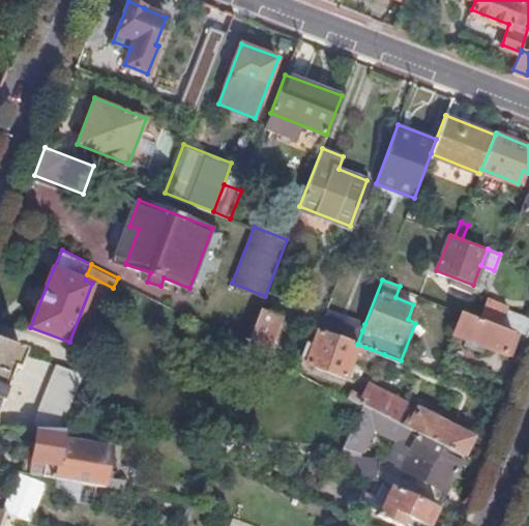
[(501,325),(507,310),(508,305),(489,298),(481,318),(501,325)]
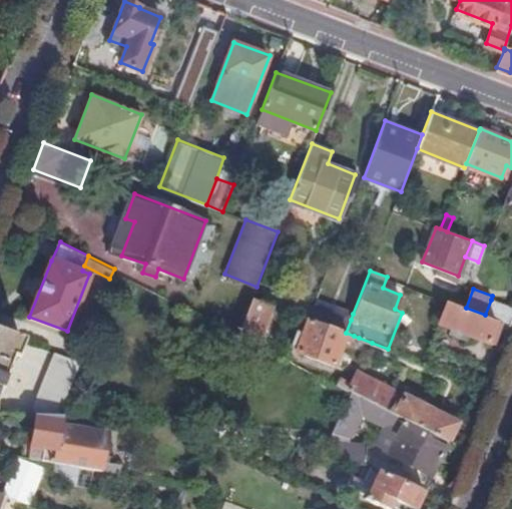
[(310,319),(311,320),(315,307),(277,293),(273,305),(310,319)]
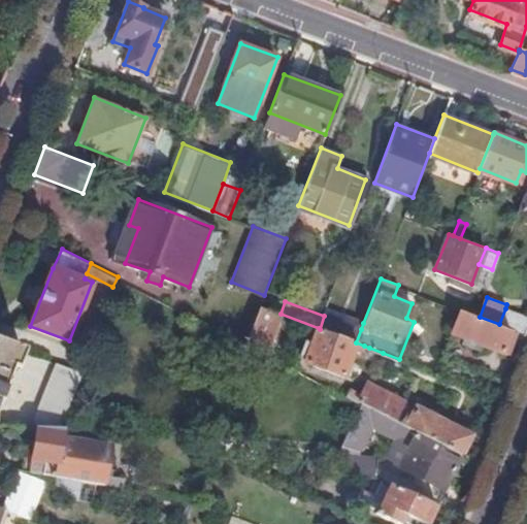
[(265,353),(281,314),(260,306),(245,344),(265,353)]
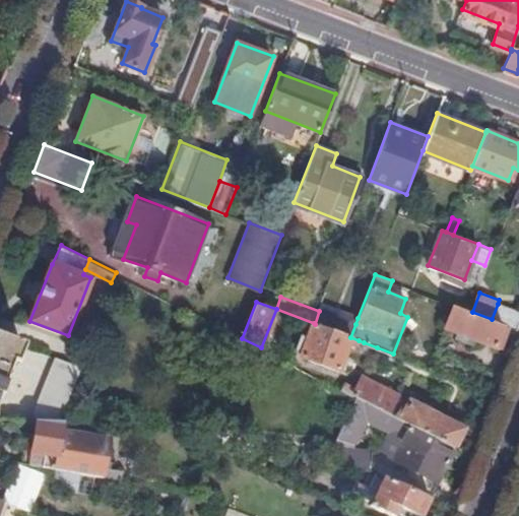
[(504,324),(517,330),(518,326),(518,313),(498,304),(492,319),(504,324)]
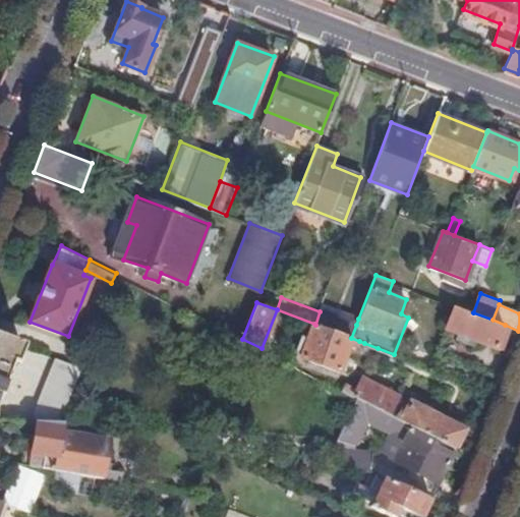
[(351,338),(356,325),(338,317),(340,311),(322,305),(320,311),(315,325),(351,338)]
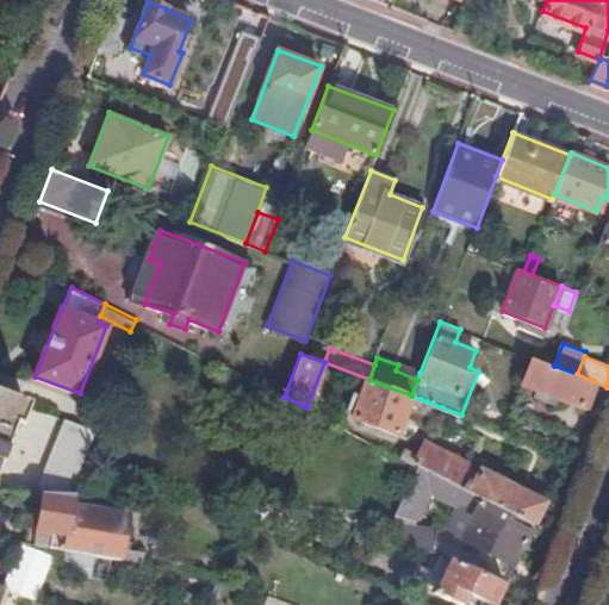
[(532,357),(522,381),(580,405),(591,380),(577,374),(554,366),(532,357)]
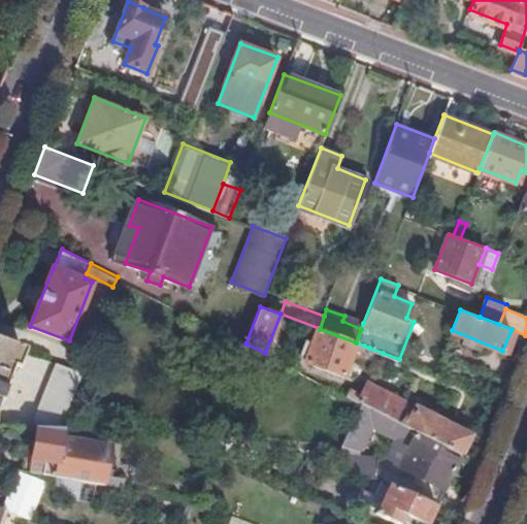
[(361,329),(363,323),(344,316),(342,321),(361,329)]
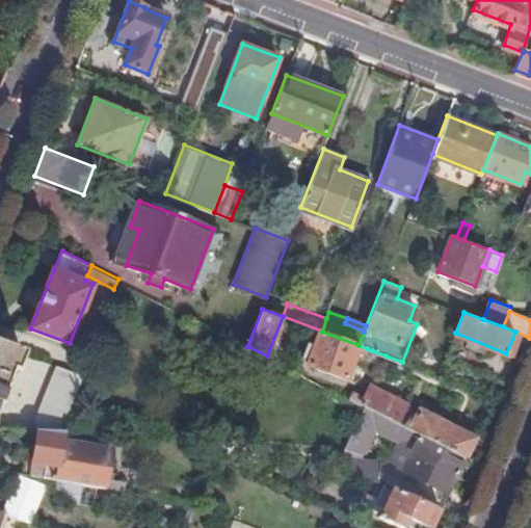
[(364,354),(367,348),(359,345),(322,332),(321,331),(315,347),(308,365),(347,379),(356,352),(364,354)]
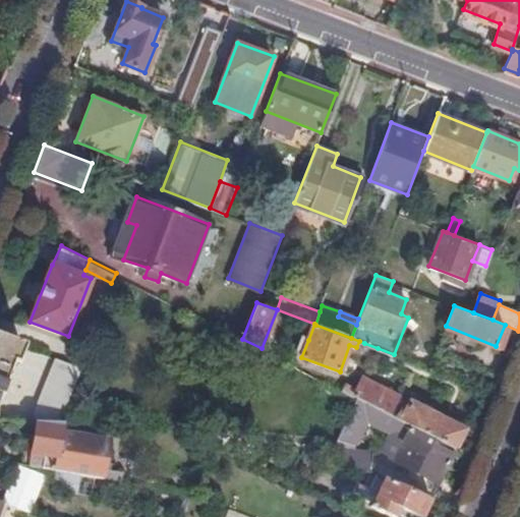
[(21,346),(0,338),(0,391),(1,391),(3,386),(2,386),(10,363),(15,364),(21,346)]
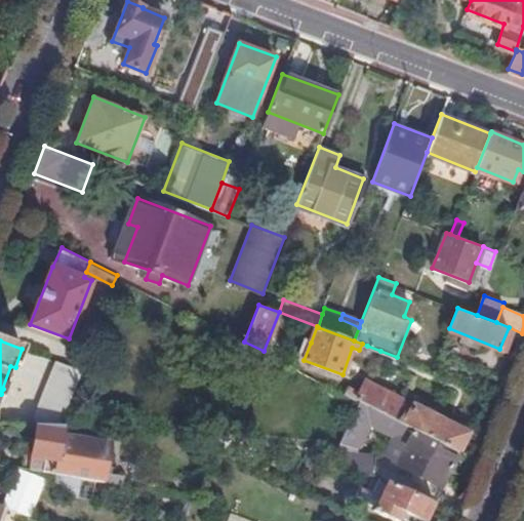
[(299,358),(304,360),(311,343),(307,341),(299,358)]
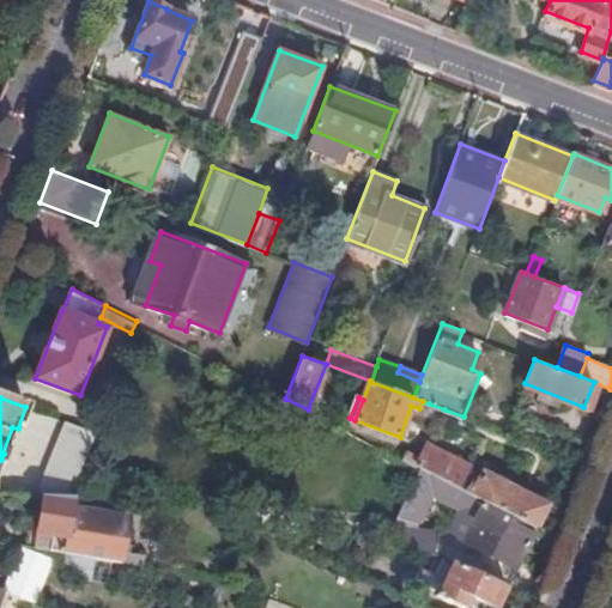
[(441,420),(444,409),(429,403),(424,414),(441,420)]
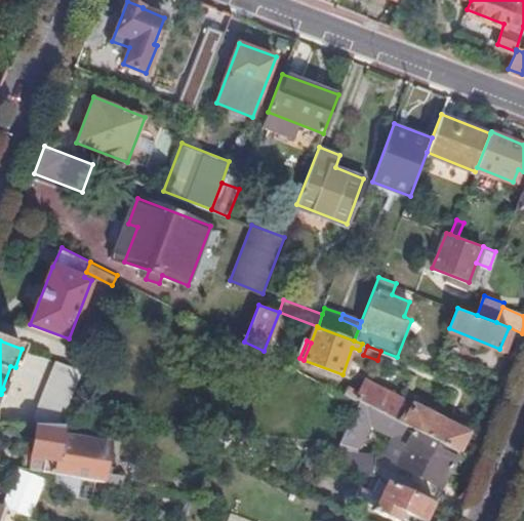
[(33,422),(61,423),(82,370),(57,361),(33,422)]
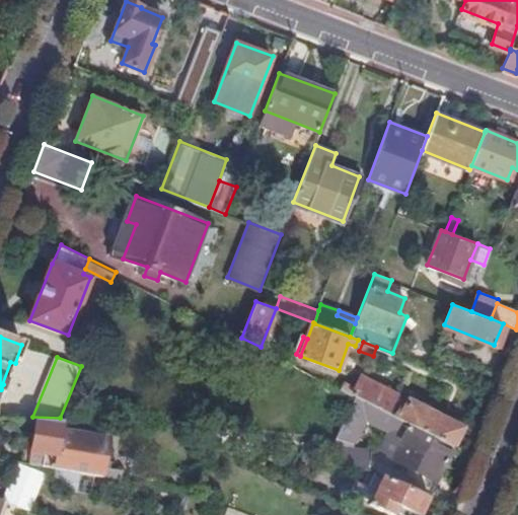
[(341,388),(356,396),(389,414),(398,395),(362,377),(356,388),(344,382),(341,388)]
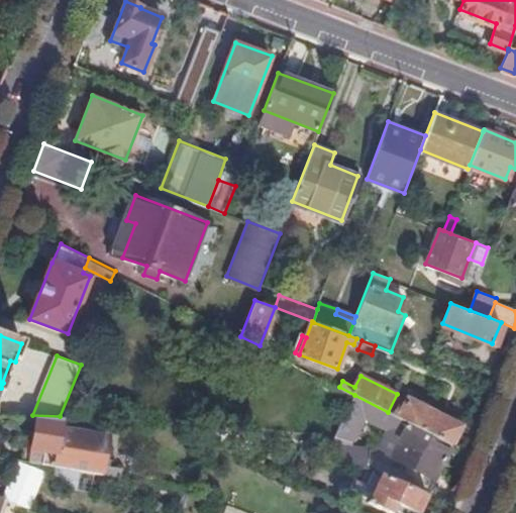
[(435,478),(451,444),(393,414),(388,412),(354,395),(335,435),(354,440),(366,416),(390,428),(382,444),(389,448),(388,452),(394,455),(394,456),(435,478)]
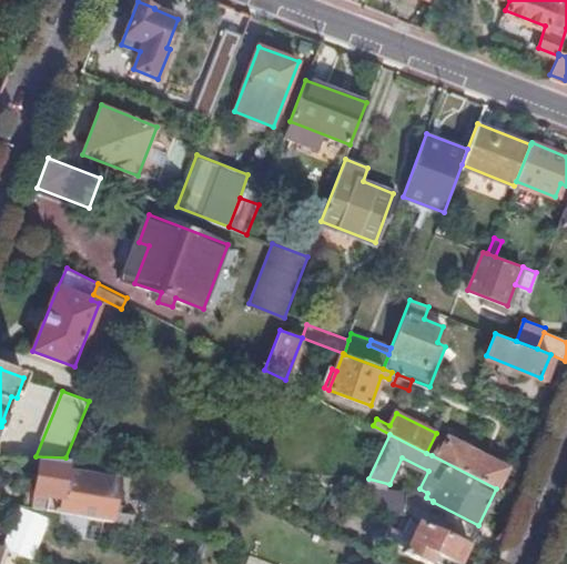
[(432,455),(496,489),(506,469),(447,439),(439,454),(434,452),(432,455)]
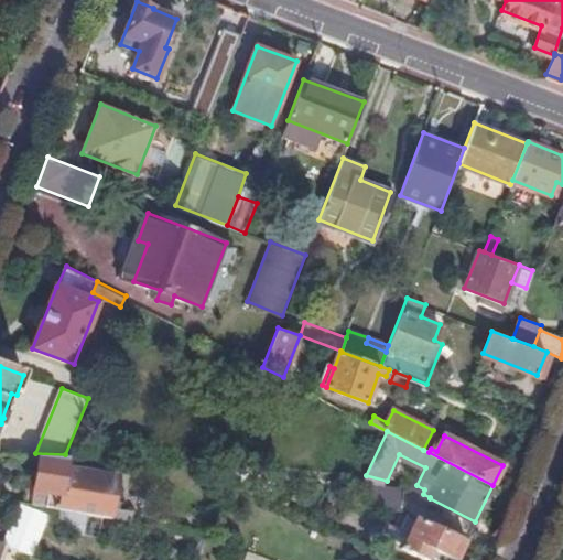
[(61,508),(133,519),(133,513),(131,510),(114,507),(118,474),(39,461),(35,483),(26,483),(24,502),(61,508)]
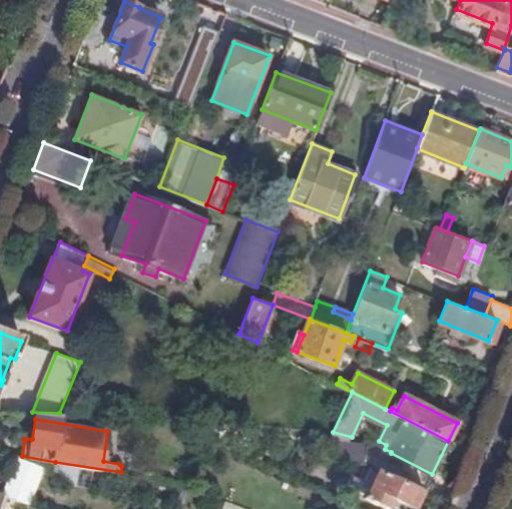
[(364,460),(364,464),(366,464),(368,443),(365,443),(365,445),(334,442),(332,457),(364,460)]
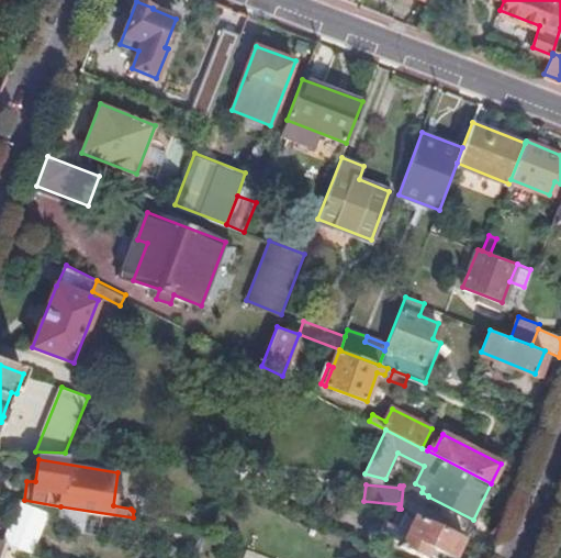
[(60,506),(24,500),(4,497),(4,503),(15,505),(15,509),(59,516),(60,506)]
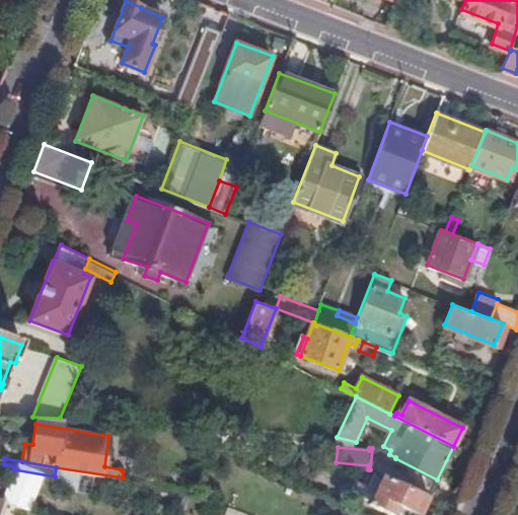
[(421,514),(430,497),(383,475),(370,502),(394,514),(399,505),(421,514)]
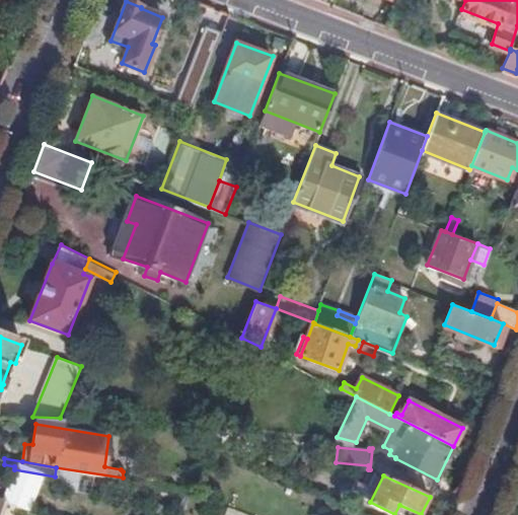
[(248,514),(226,506),(223,514),(248,514)]
